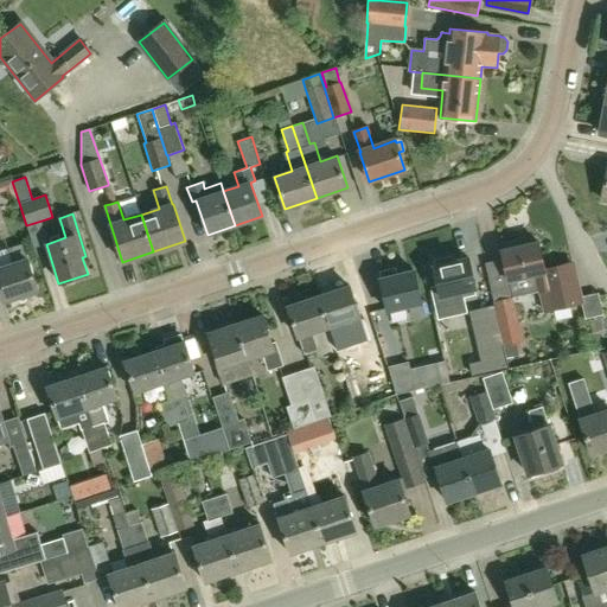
[(537,292),(542,313),(582,301),(572,262),(544,270),(537,242),(519,247),(518,241),(500,244),(503,250),(500,251),(508,281),(509,280),(510,286),(512,296),(537,292)]
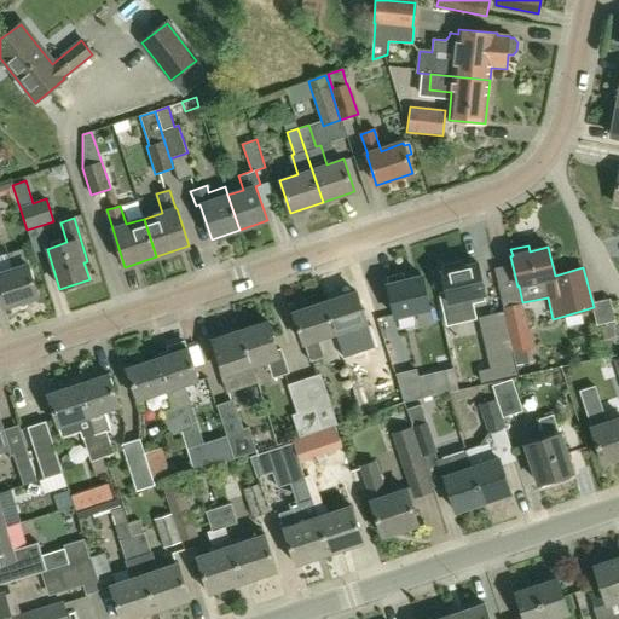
[(23,248),(0,255),(0,296),(4,307),(38,295),(23,248)]
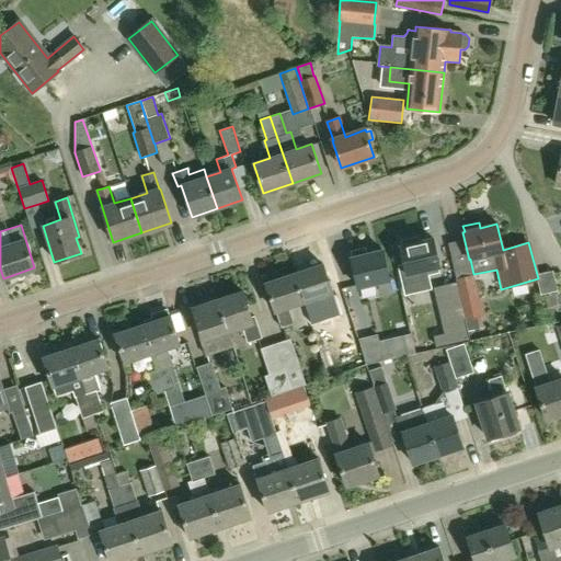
[(428,285),(425,270),(438,266),(433,240),(419,243),(418,238),(401,241),(402,247),(400,247),(404,266),(399,267),(404,290),(428,285)]
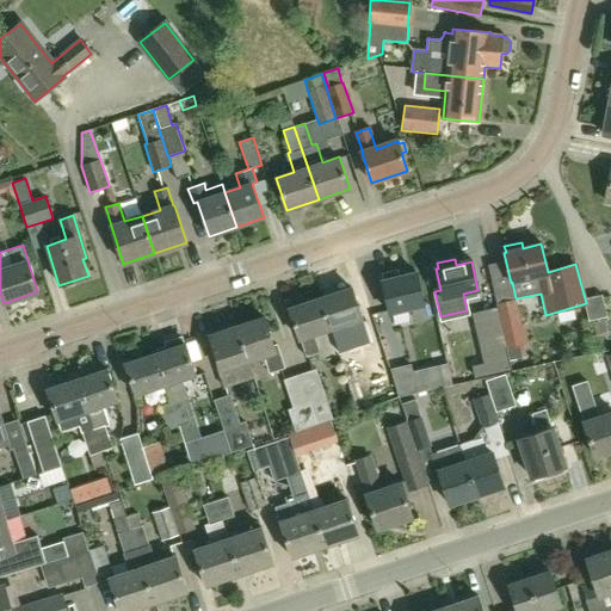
[(417,273),(400,277),(399,271),(382,275),(384,281),(382,282),(389,313),(408,308),(412,325),(427,322),(417,273)]
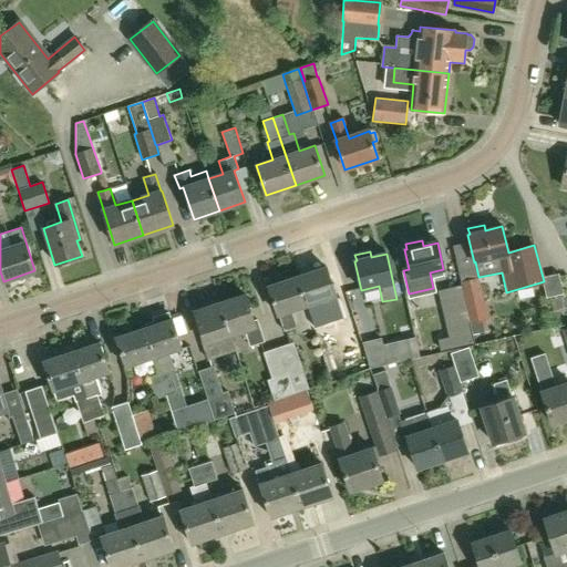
[(461,282),(470,322),(487,319),(478,277),(476,267),(459,270),(461,282)]
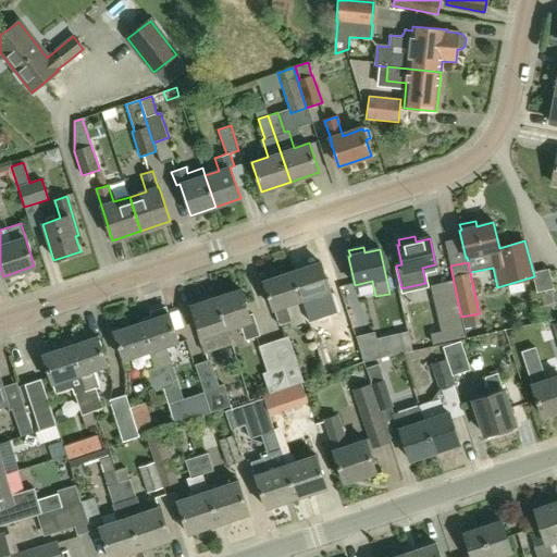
[(321,263),(292,273),(300,299),(316,295),(322,311),(334,307),(329,289),(330,289),(321,263)]
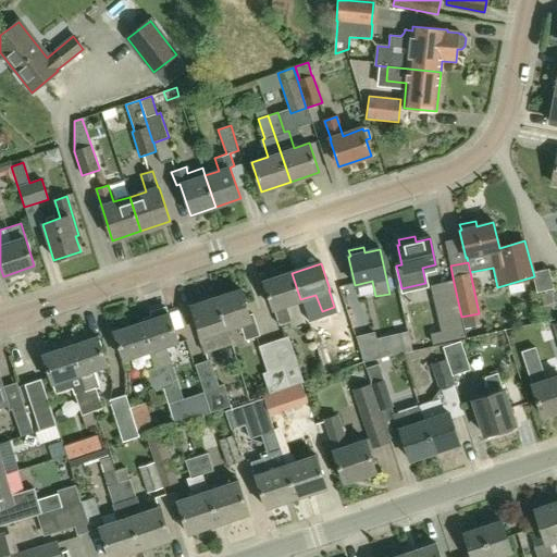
[(300,299),(292,273),(263,282),(272,309),(273,309),(279,325),(292,321),(286,305),(300,299)]
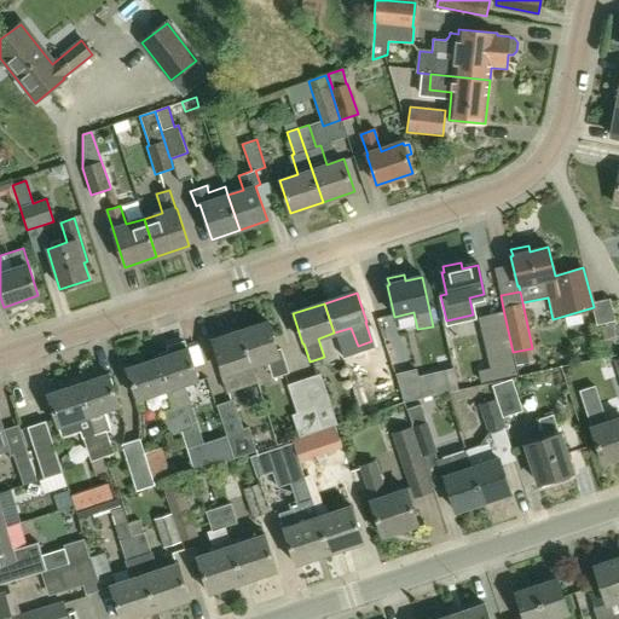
[(513,352),(503,308),(502,308),(503,313),(480,318),(489,358),(513,352)]
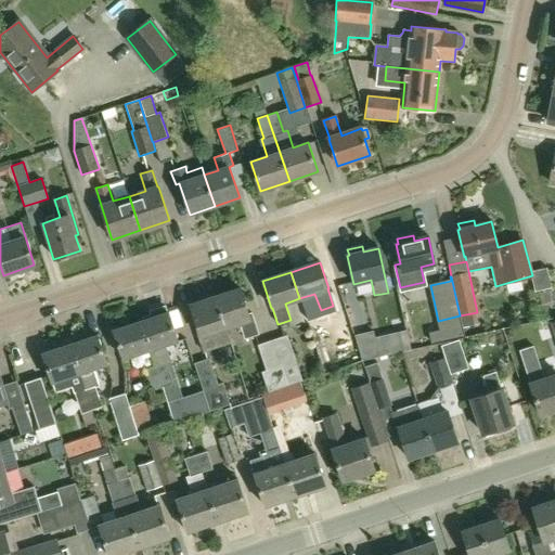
[(215,297),(224,328),(226,327),(240,323),(245,338),(258,334),(252,313),(248,314),(240,288),(215,297)]
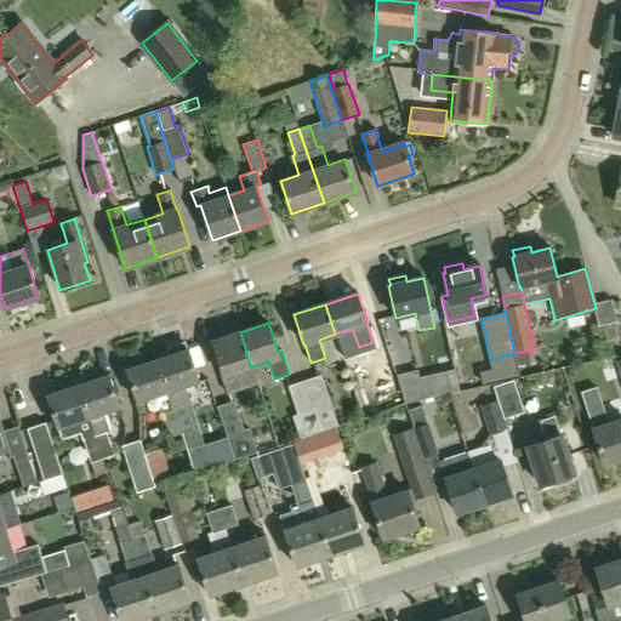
[(252,366),(251,368),(240,332),(215,341),(224,370),(221,371),(228,393),(258,383),(252,366)]
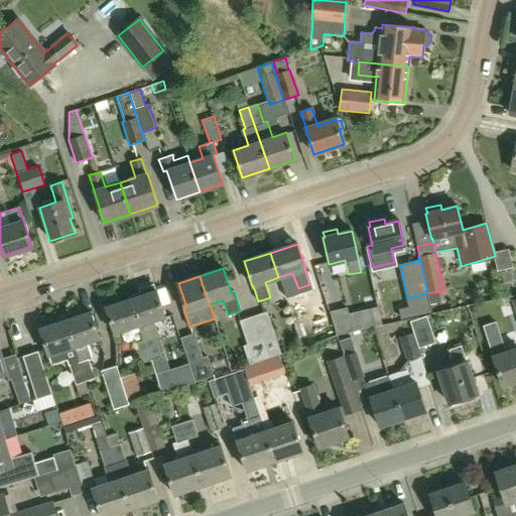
[(131,298),(140,326),(144,341),(150,360),(160,357),(154,338),(157,337),(152,321),(165,317),(157,290),(155,291),(154,285),(140,289),(142,295),(133,298),(131,298)]
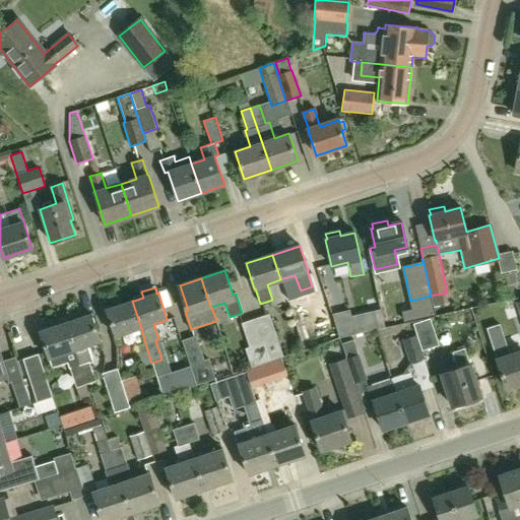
[(325,288),(312,290),(319,332),(333,329),(325,288)]
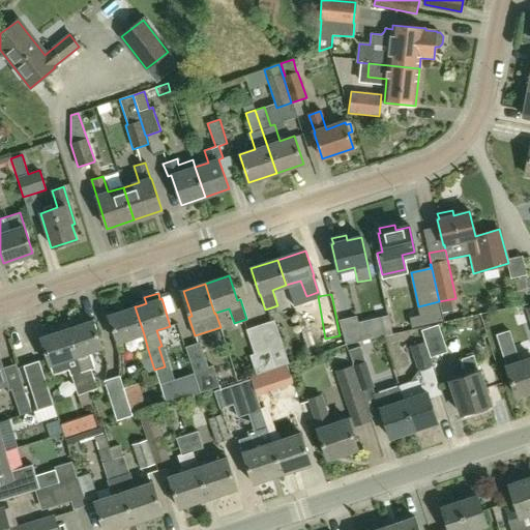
[(144,334),(135,306),(109,315),(118,343),(144,334)]
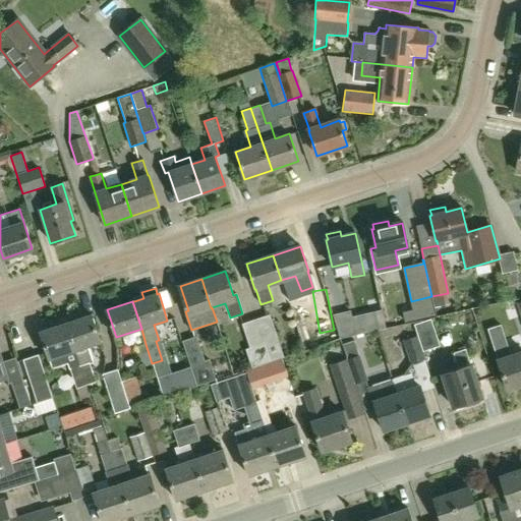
[(350,311),(333,315),(338,330),(341,339),(355,335),(380,330),(375,311),(351,316),(350,311)]
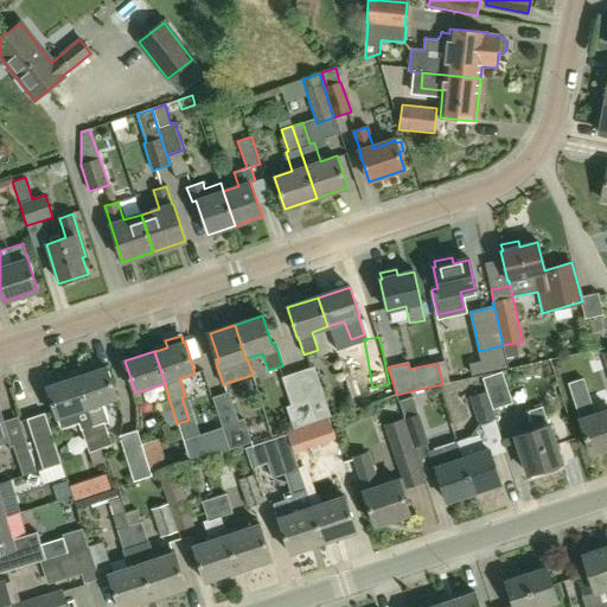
[(93,427),(100,449),(109,446),(102,425),(107,423),(100,403),(116,398),(106,366),(76,376),(87,408),(93,427)]
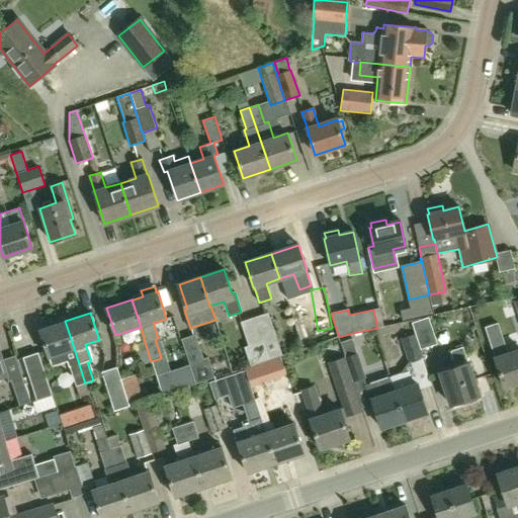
[(282,355),(268,313),(254,318),(268,359),(282,355)]
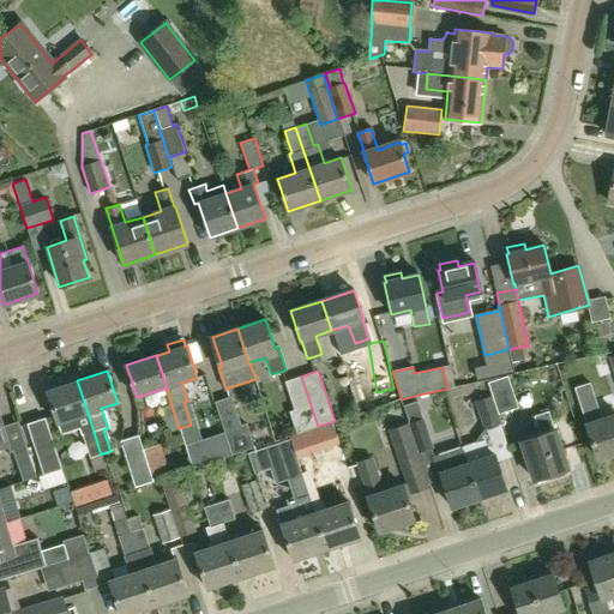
[(488,383),(499,414),(518,408),(509,375),(488,383)]
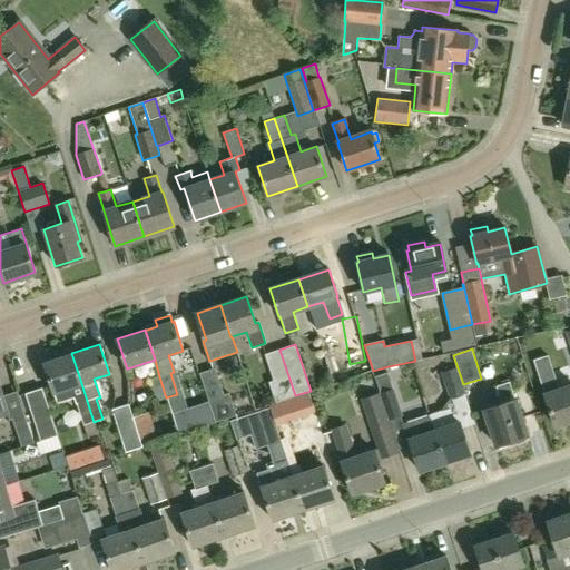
[(295,395),(279,350),(265,354),(273,380),(268,381),(275,402),(295,395)]
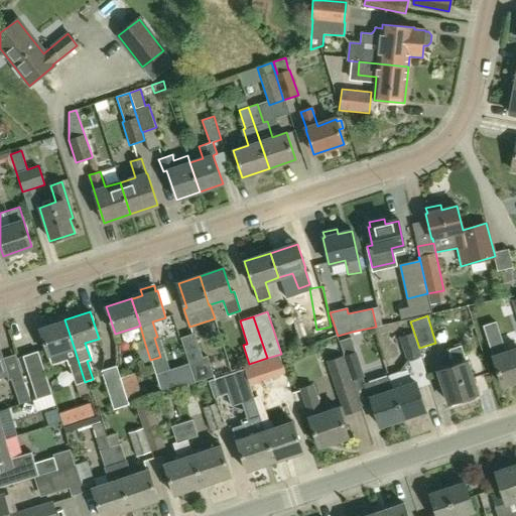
[(74,347),(65,319),(39,329),(48,355),(74,347)]
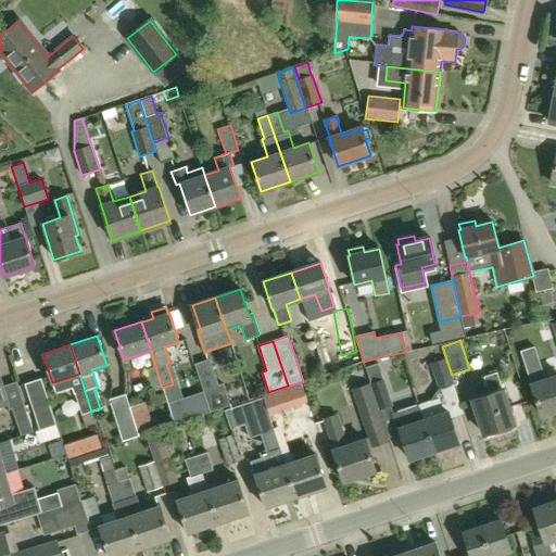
[(555,376),(545,380),(534,348),(521,352),(532,384),(531,384),(541,416),(555,411),(555,376)]
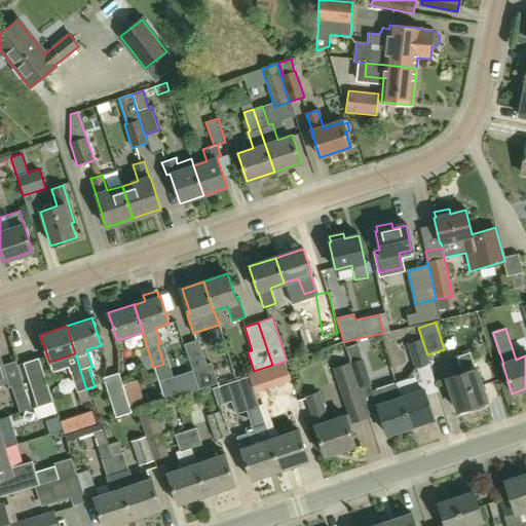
[(212,363),(208,364),(198,339),(184,344),(193,371),(199,389),(218,383),(212,363)]
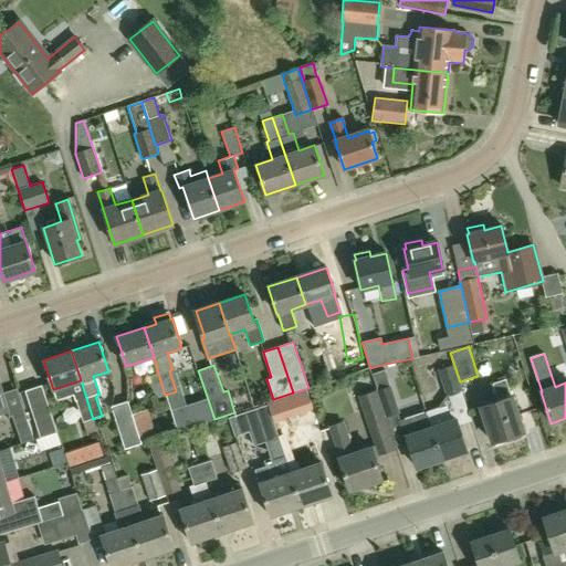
[(426,412),(441,460),(467,451),(458,425),(470,421),(451,366),(439,369),(450,404),(426,412)]
